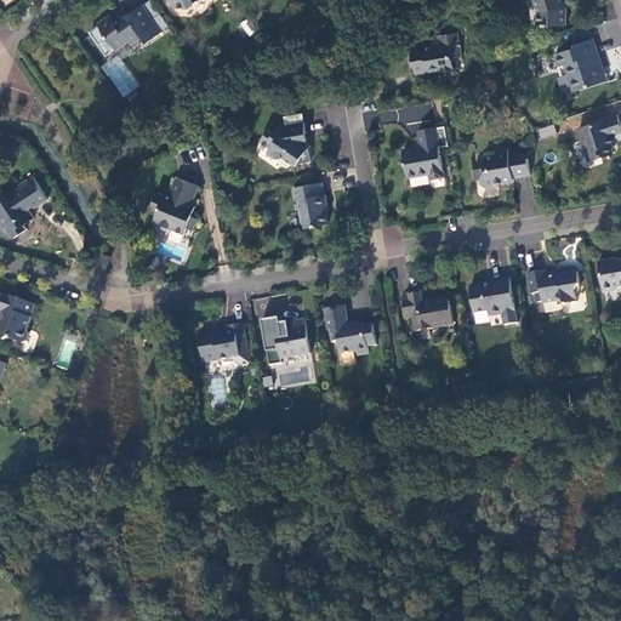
[(534,0),(540,13),(539,23),(545,24),(545,26),(548,26),(548,24),(565,26),(567,9),(565,7),(565,1),(565,0),(534,0)]
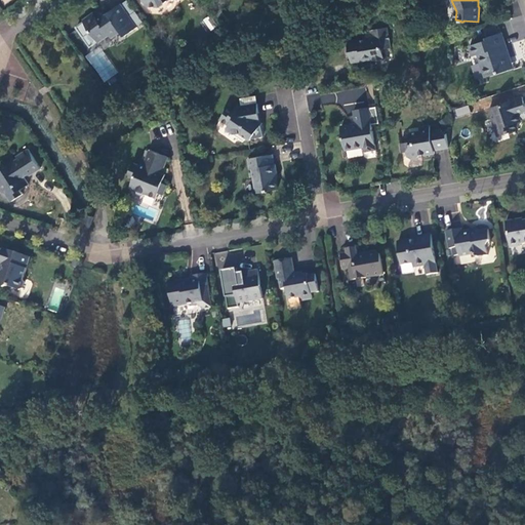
[(138,27),(122,4),(106,15),(102,13),(97,16),(95,13),(84,21),(97,39),(108,32),(112,37),(121,31),(125,36),(138,27)]
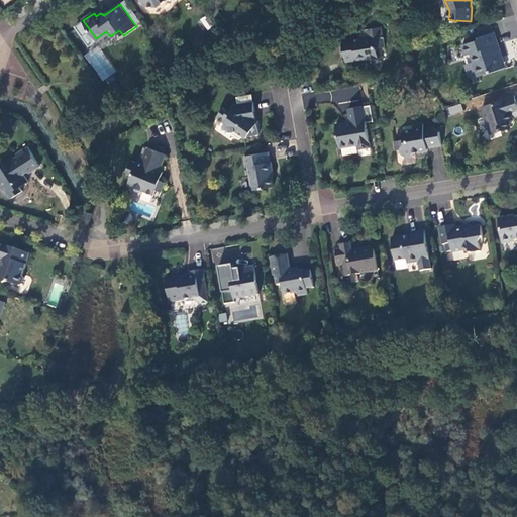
[(209,29),(214,22),(204,15),(199,22),(209,29)]
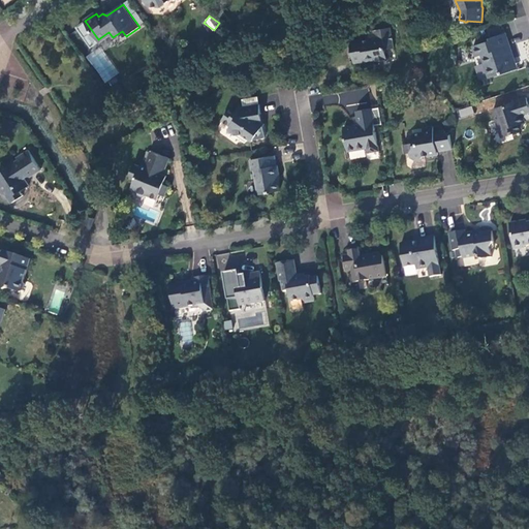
[(487,28),(490,37),(502,33),(499,24),(487,28)]
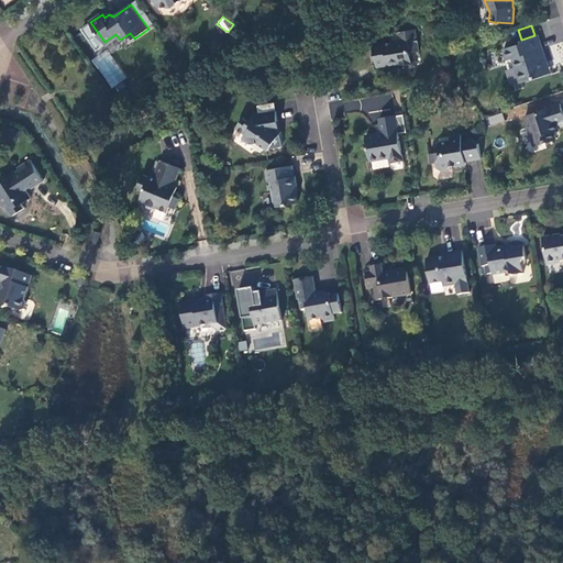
[(419,51),(415,29),(397,32),(397,35),(389,36),(390,42),(373,45),(377,67),(389,65),(389,62),(399,59),(400,64),(401,64),(403,65),(410,64),(411,62),(412,62),(410,52),(419,51)]
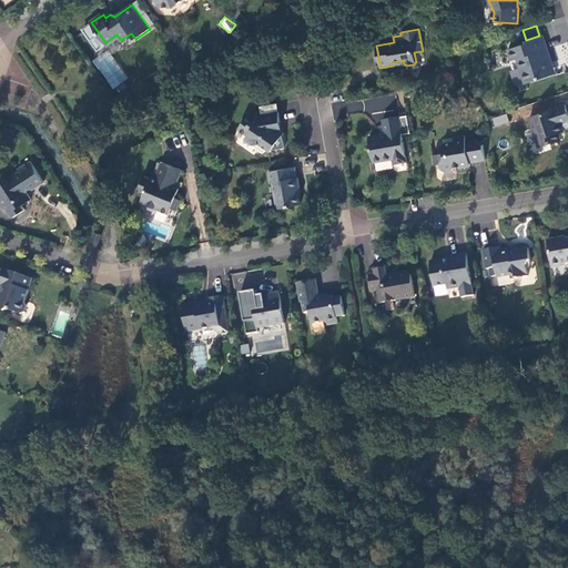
[(553,63),(543,34),(539,36),(526,40),(527,43),(509,49),(511,60),(518,59),(526,83),(551,75),(548,64),(553,63)]
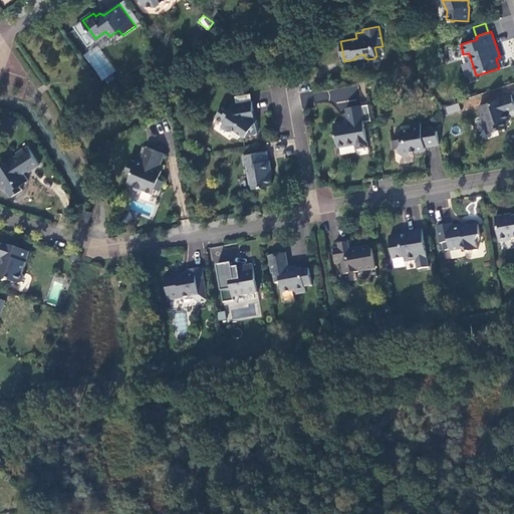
[(330,103),(359,101),(357,86),(329,89),(330,103)]
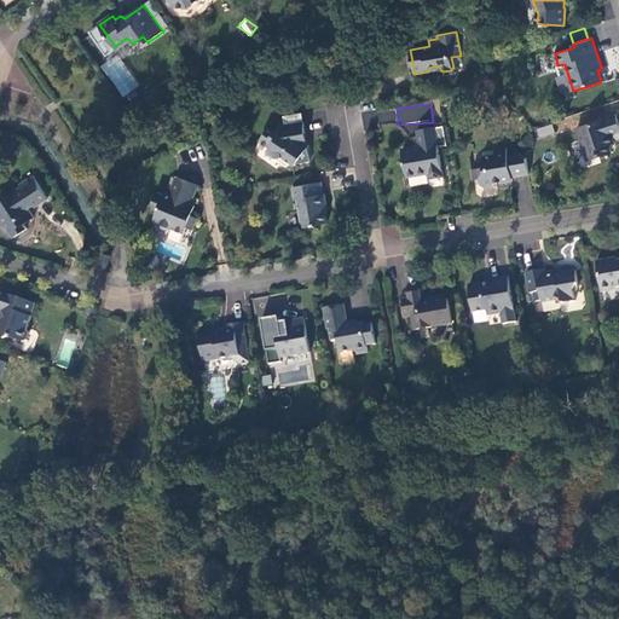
[(284,116),(285,125),(304,122),(302,114),(284,116)]
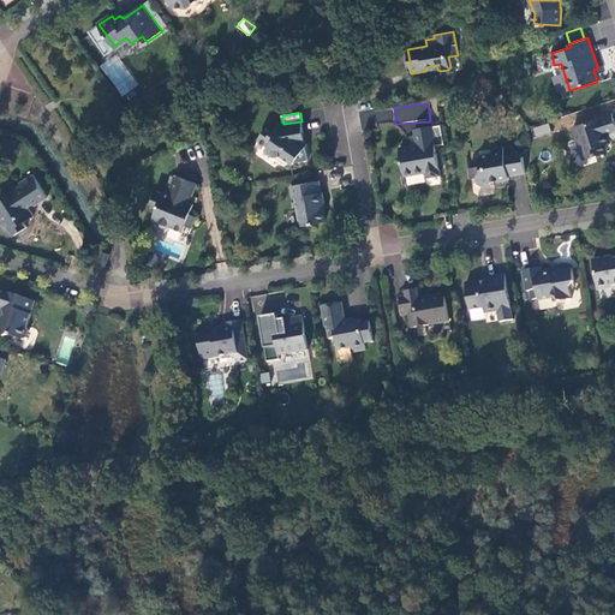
[(573,127),(584,159),(607,153),(604,144),(610,142),(609,141),(614,138),(614,123),(613,114),(591,120),(592,124),(586,125),(585,124),(573,127)]
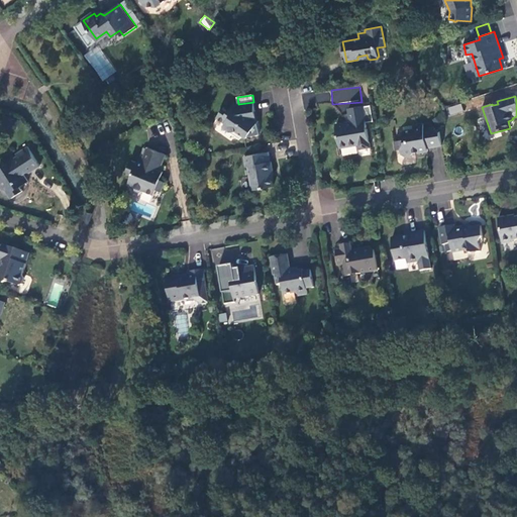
[(256,120),(253,102),(238,104),(235,105),(233,104),(228,112),(224,109),(217,117),(225,123),(223,127),(230,132),(236,130),(246,137),(247,136),(260,133),(257,122),(259,121),(256,120)]
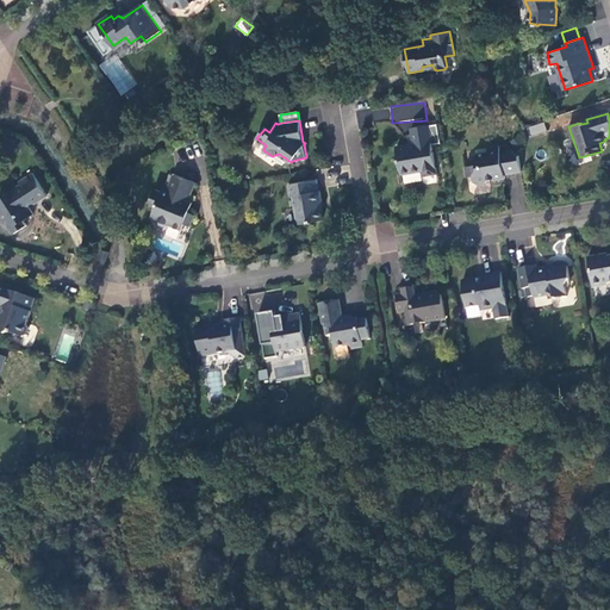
[(545,122),(528,126),(530,136),(547,131),(545,122)]
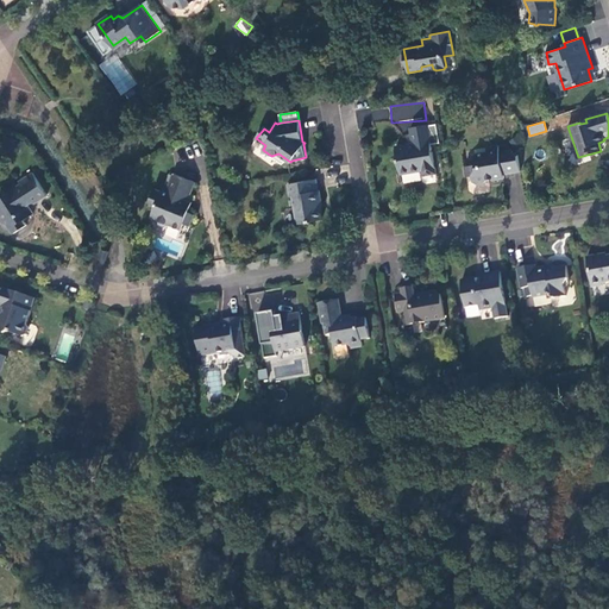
[(435,175),(427,125),(410,127),(413,145),(396,149),(401,174),(422,170),(424,176),(435,175)]
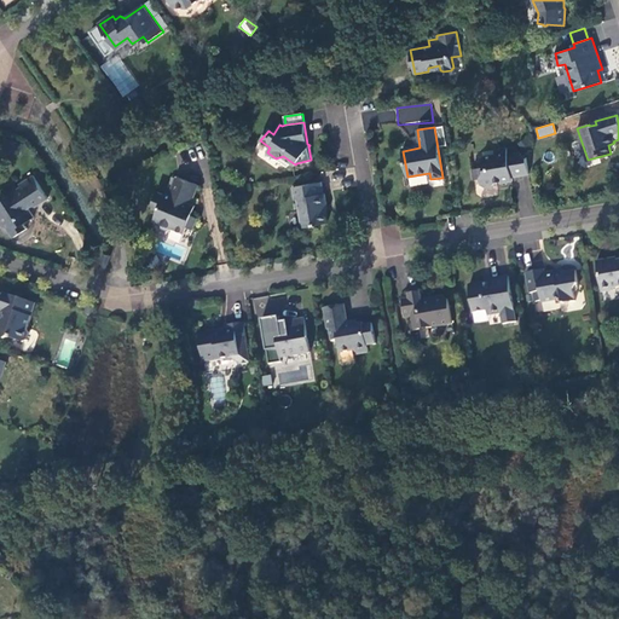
[(530,174),(526,157),(516,158),(515,152),(508,154),(507,148),(495,150),(496,155),(482,157),(484,166),(472,168),(474,179),(480,178),(481,185),(485,187),(492,186),(496,181),(496,178),(499,178),(501,181),(512,180),(512,178),(530,174)]
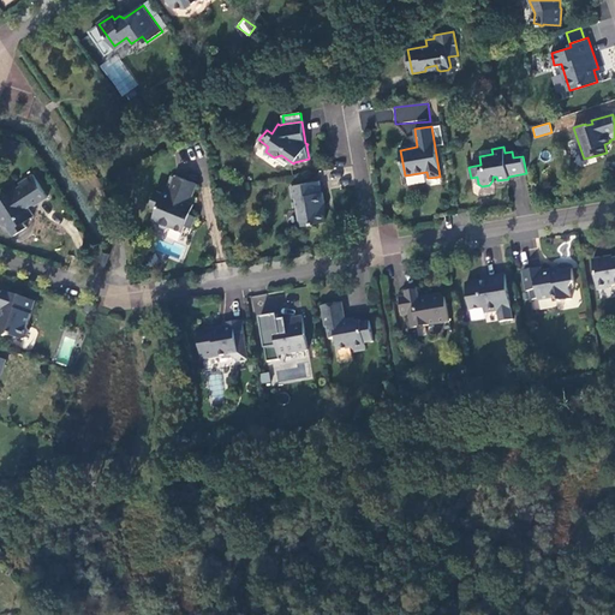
[(7,197),(0,202),(0,220),(4,226),(9,227),(15,236),(28,227),(25,222),(35,216),(29,207),(33,206),(36,206),(49,197),(34,174),(19,183),(22,185),(6,196),(7,197)]
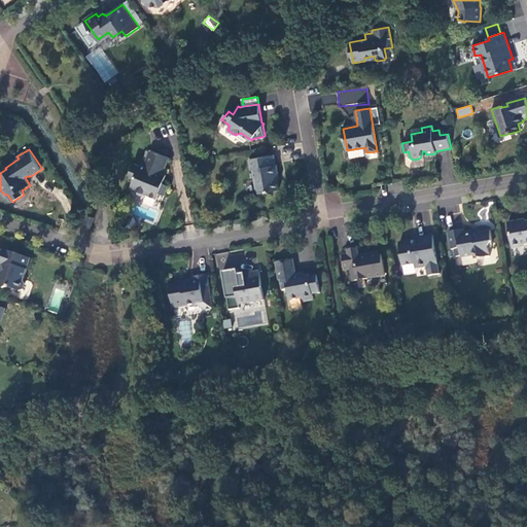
[(170,157),(151,150),(145,167),(142,165),(141,167),(135,164),(130,176),(136,179),(132,188),(137,190),(139,195),(143,197),(147,195),(157,199),(160,194),(166,196),(170,185),(164,183),(168,176),(164,174),(170,157)]
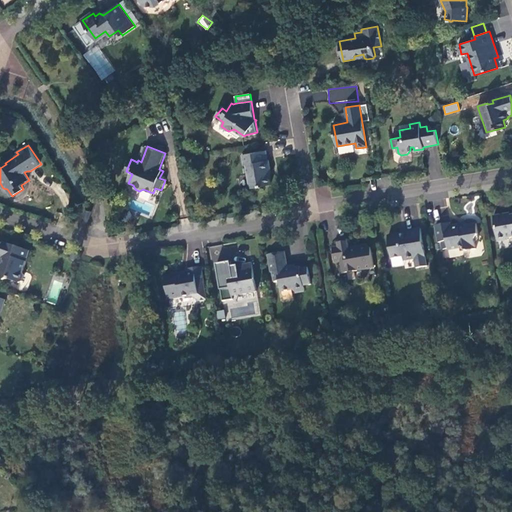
[(266,151),(242,155),(244,166),(246,165),(250,188),(270,185),(268,169),(271,169),(269,160),(267,160),(266,151)]
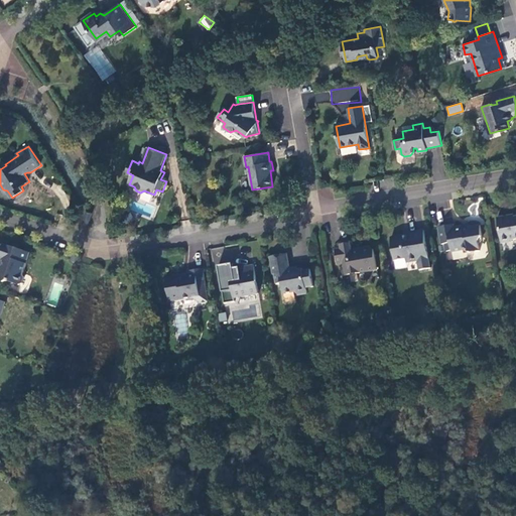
[(84,222),(90,223),(93,213),(87,212),(84,222)]
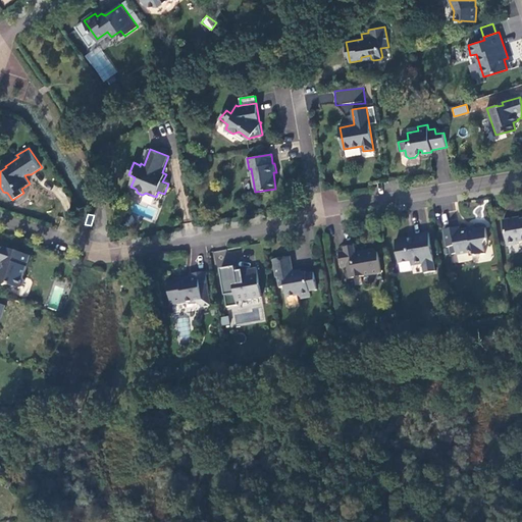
[(521,219),(517,220),(514,219),(504,220),(509,247),(518,246),(521,243),(521,219)]
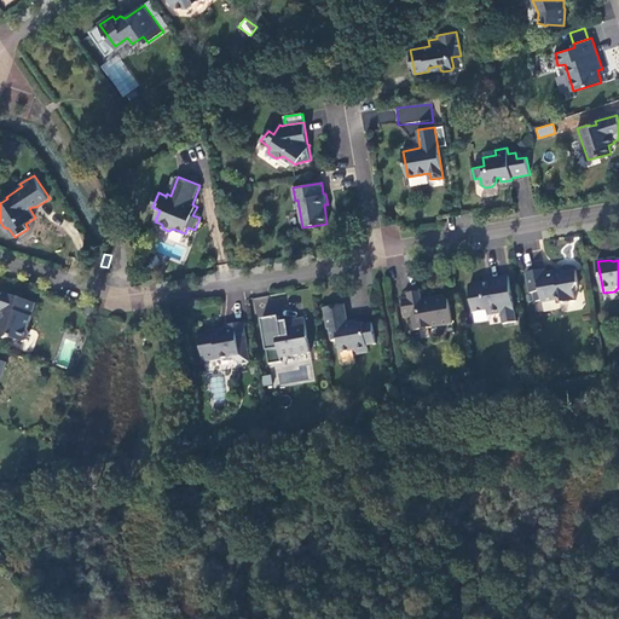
[(545,271),(528,273),(532,295),(534,294),(536,304),(543,302),(543,304),(559,301),(560,301),(561,300),(565,304),(577,301),(574,290),(580,285),(578,272),(566,273),(563,272),(559,273),(556,272),(545,273),(545,271)]
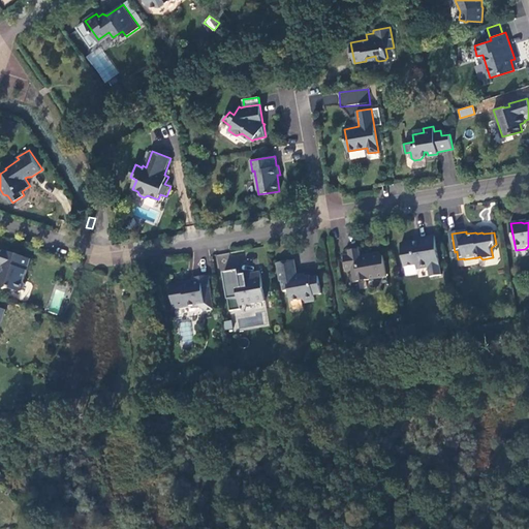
[(402,245),(406,268),(416,267),(417,270),(429,269),(431,277),(442,276),(436,237),(421,239),(421,244),(414,245),(414,243),(402,245)]
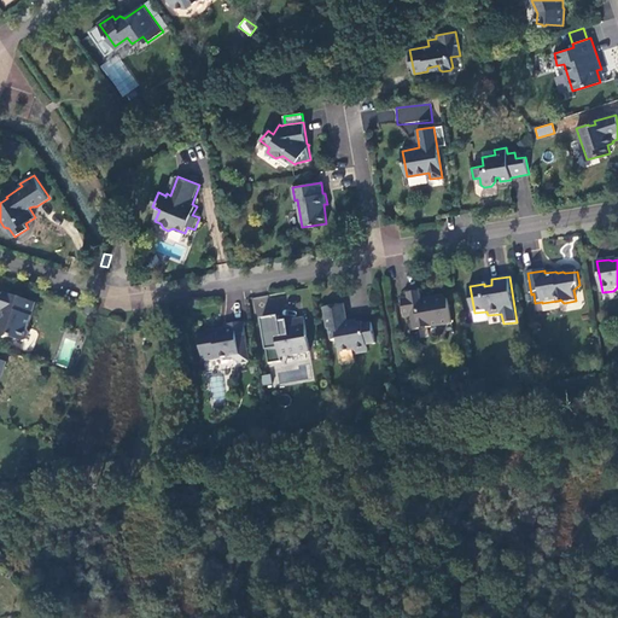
[(36,303),(0,291),(0,312),(5,314),(3,320),(0,321),(0,337),(5,339),(10,338),(23,343),(28,340),(29,333),(28,328),(36,303)]
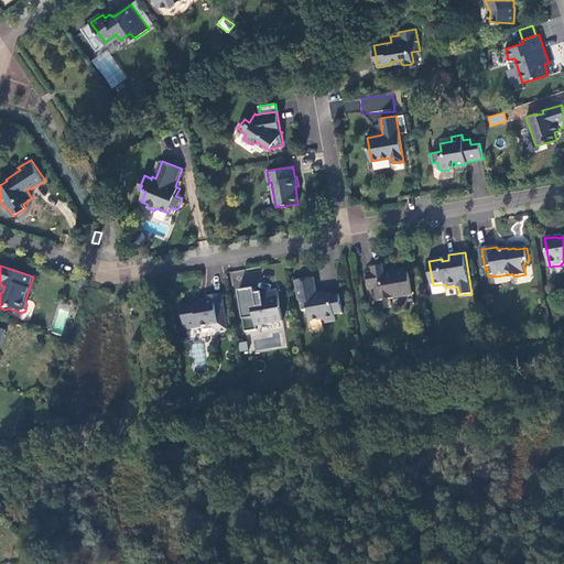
[(378,302),(414,296),(410,275),(405,270),(394,272),(391,275),(387,277),(384,266),(371,268),(372,272),(367,273),(370,289),(376,289),(378,302)]
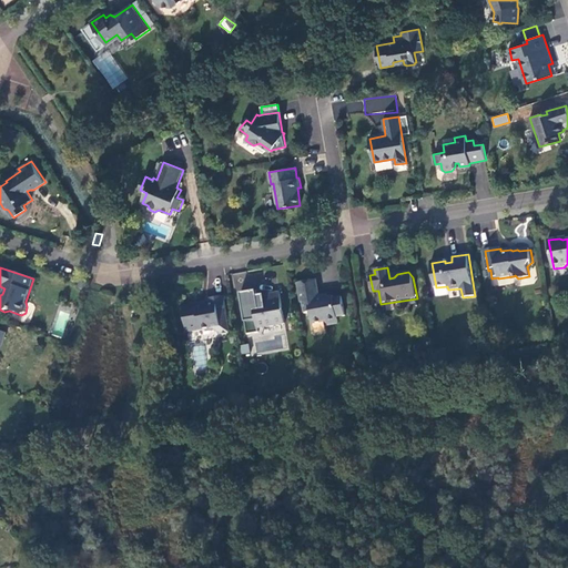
[(316,280),(298,283),(302,302),(303,302),(305,312),(311,312),(313,322),(324,321),(328,324),(338,323),(337,317),(345,316),(343,296),(334,298),(333,295),(328,296),(320,298),(320,295),(316,280)]
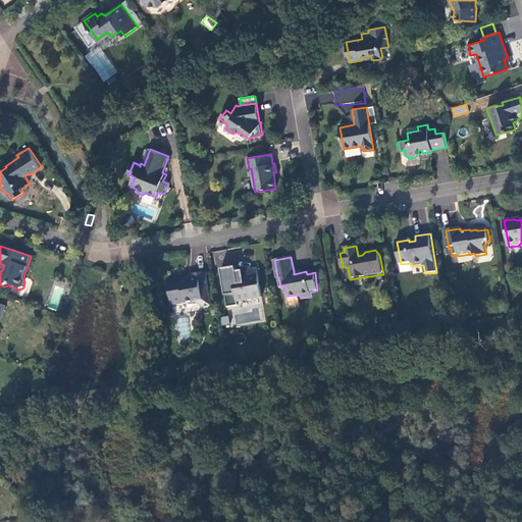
[(262,297),(258,268),(243,271),(245,277),(233,280),(238,302),(262,297)]
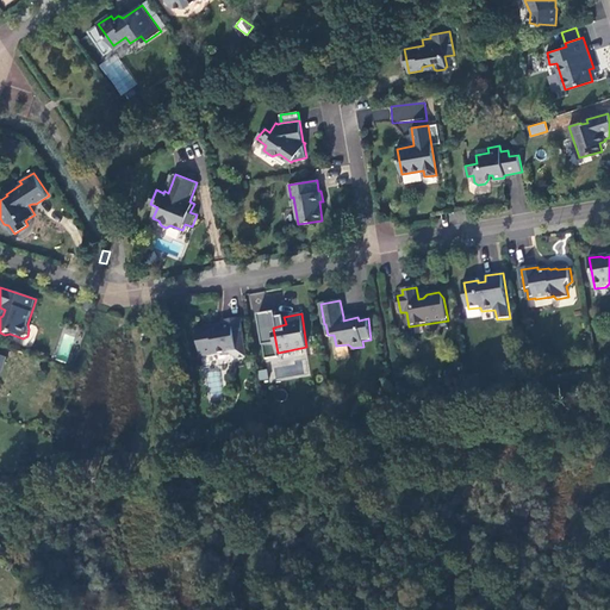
[(212,324),(197,327),(200,350),(206,355),(228,353),(237,359),(247,356),(243,341),(241,341),(241,336),(244,335),(241,318),(223,321),(224,325),(213,328),(212,324)]
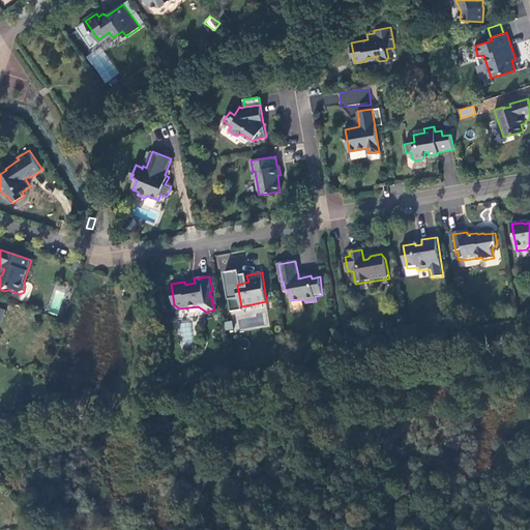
[(225,330),(233,329),(232,321),(224,322),(225,330)]
